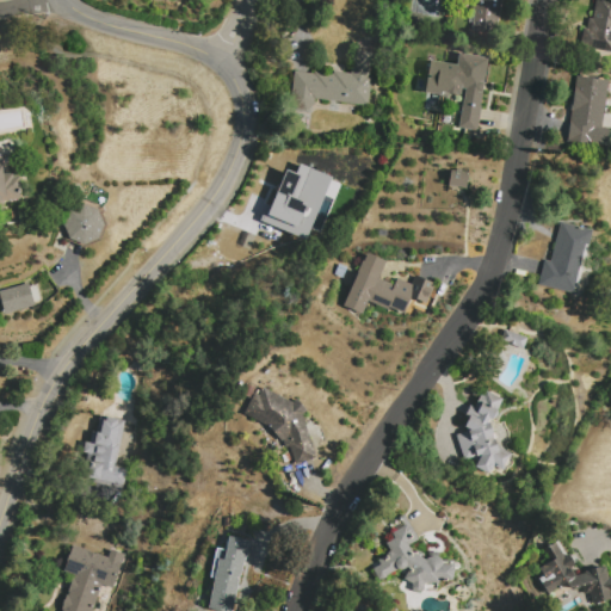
[(501,0),(498,23),(498,26),(494,30),(493,31),(487,32),(471,29),(473,24),(468,23),(470,10),(476,0),(501,0)]
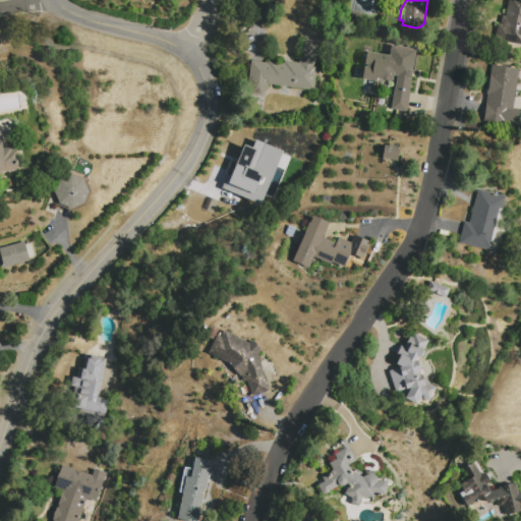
[(508,0),(520,0),(520,46),(495,42),(498,24),(501,24),(502,15),(505,16),(508,0)]
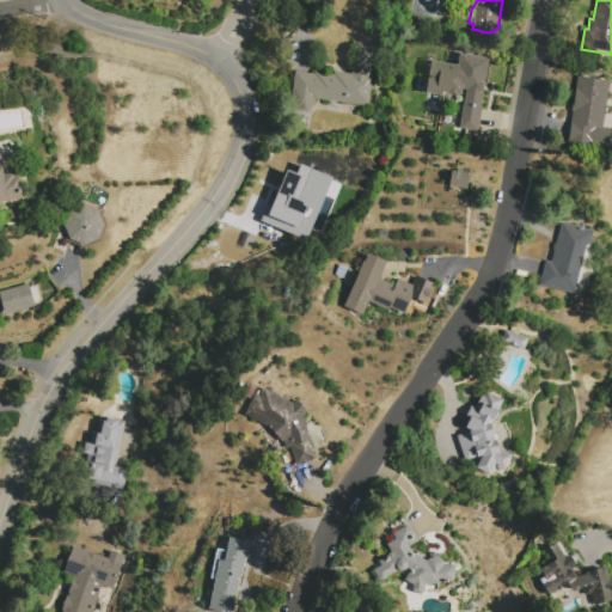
[(368,106),(295,96),(299,72),(314,74),(316,72),(334,74),(334,72),(350,74),(354,50),(373,53),(369,77),(373,77),(368,106)]
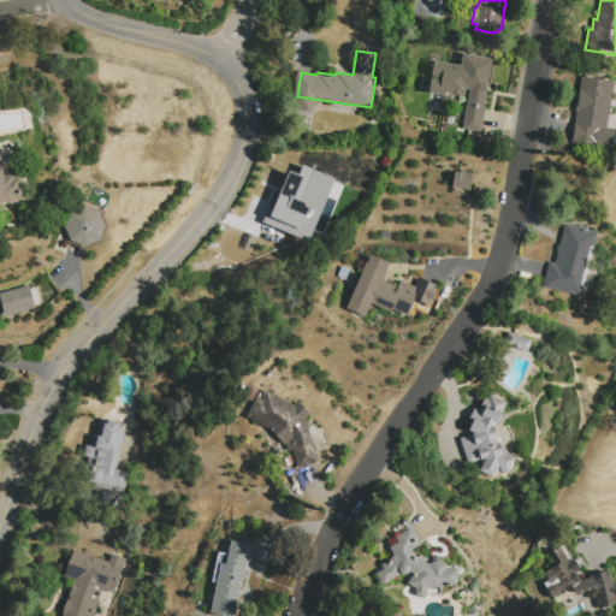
[(463,54),(492,59),(484,106),(485,106),(481,132),(463,129),(469,90),(466,89),(465,95),(446,93),(445,96),(428,93),(434,63),(461,66),(463,54)]
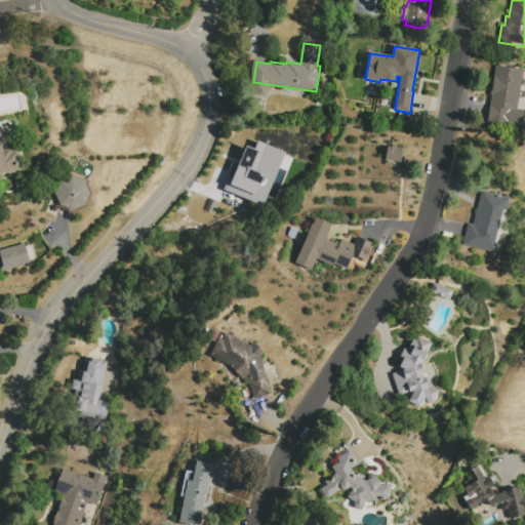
[(495,66),(522,69),(517,110),(523,111),(521,126),(515,125),(515,127),(488,123),(495,66)]
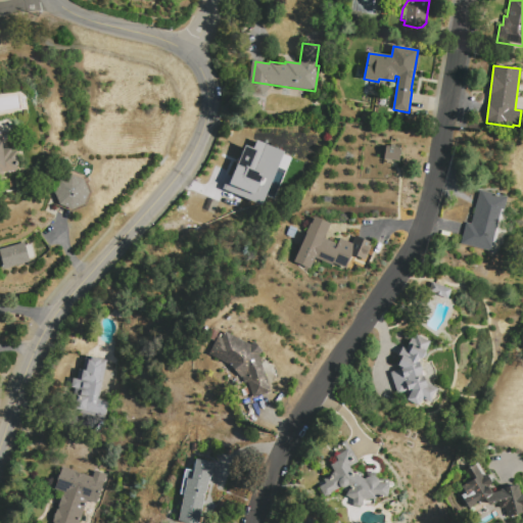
[(0,142),(2,142),(3,149),(11,147),(11,151),(16,151),(19,171),(0,174),(0,142)]
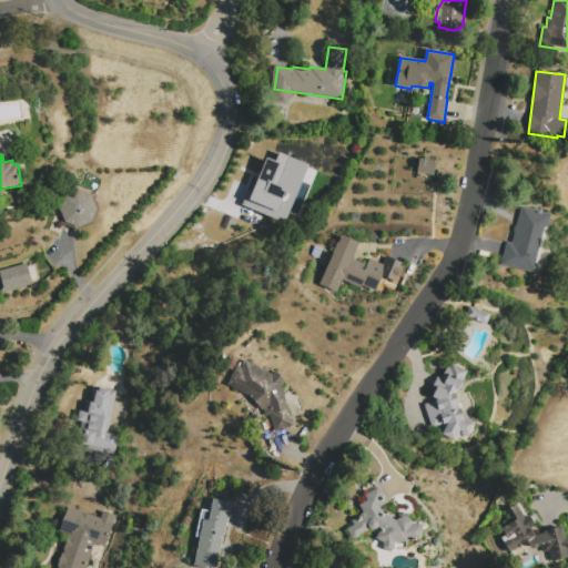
[(434,160),(417,159),(416,172),(433,174),(434,160)]
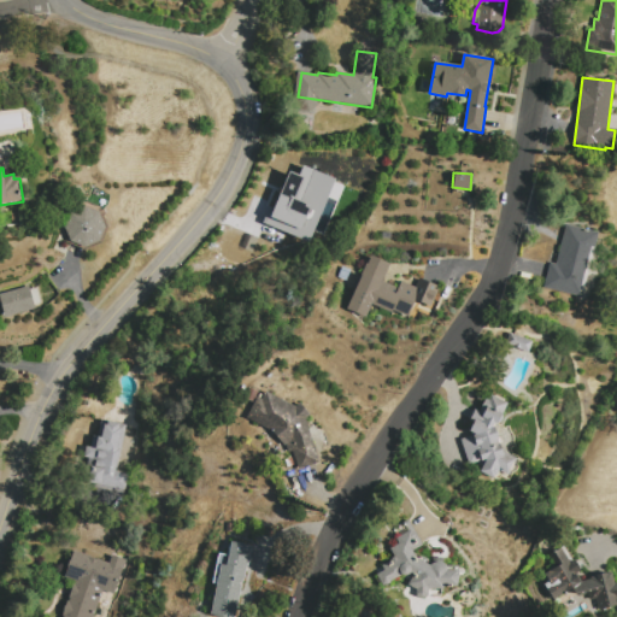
[(264,194),(297,197),(294,224),(280,223),(262,251),(256,247),(241,269),(223,257),(264,194)]
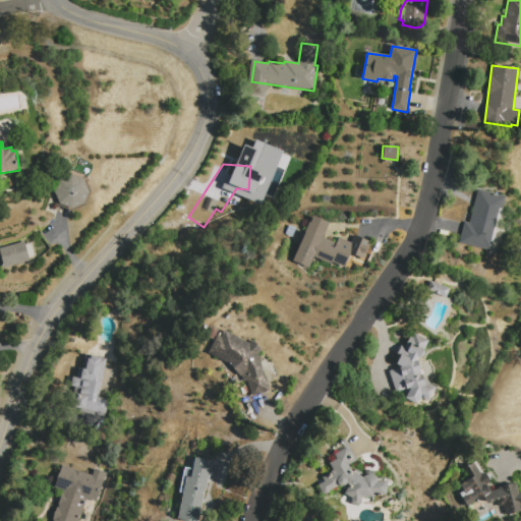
[(59,180),(72,174),(84,180),(89,192),(83,204),(71,209),(60,204),(54,191),(59,180)]
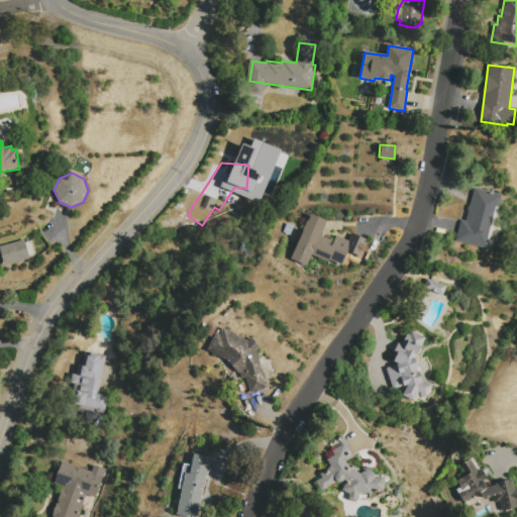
[(9,179),(17,178),(18,185),(10,186),(9,179)]
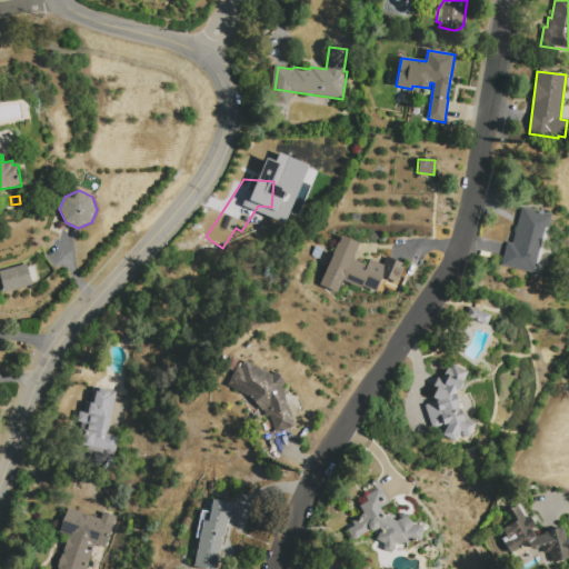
[(536,275),(502,266),(508,242),(512,243),(521,208),(551,216),(536,275)]
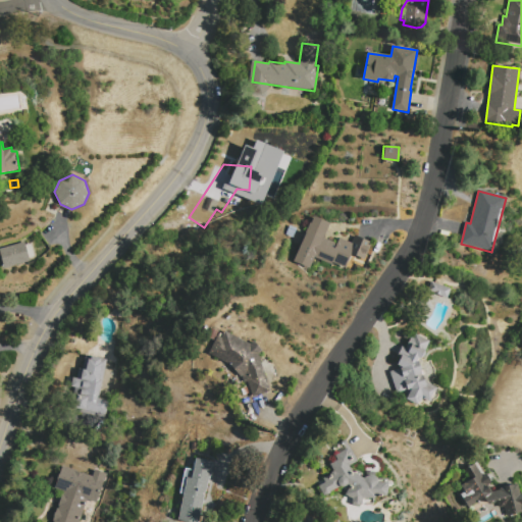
[(355,236),(369,242),(367,247),(369,248),(365,255),(364,254),(362,259),(350,254),(329,254),(329,258),(304,258),(304,237),(320,237),(320,233),(345,233),(345,243),(352,242),(355,236)]
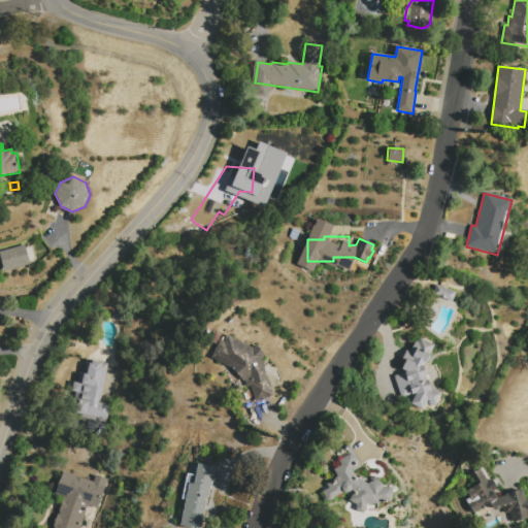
[(1,273),(0,269),(0,252),(25,244),(26,248),(32,245),(36,260),(30,261),(31,265),(1,273)]
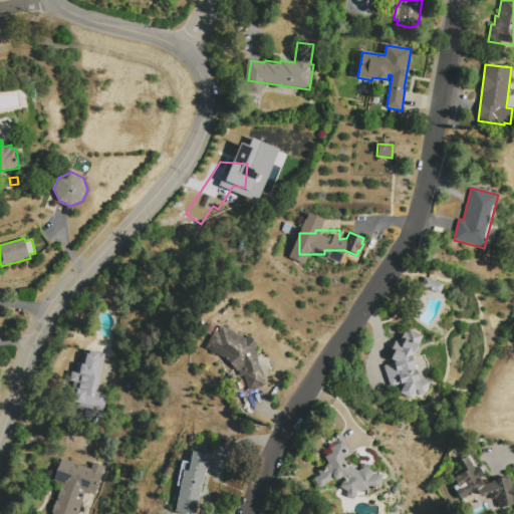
[(440,294),(422,287),(425,278),(444,284),(440,294)]
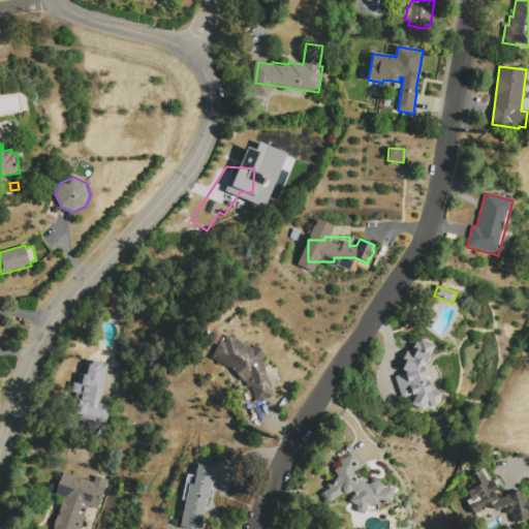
[(274,397),(255,403),(248,381),(243,383),(232,370),(211,360),(220,340),(224,342),(227,336),(253,349),(257,345),(266,355),(261,359),(274,397)]
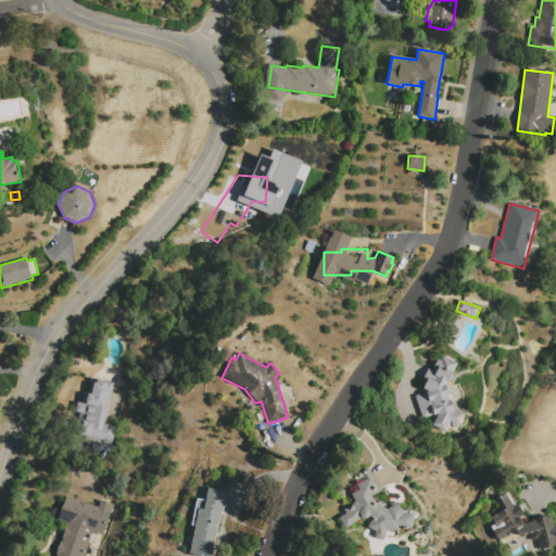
[(453,409),(463,415),(456,428),(449,424),(446,429),(445,428),(444,431),(432,425),(437,416),(422,420),(416,396),(426,393),(424,388),(428,378),(437,382),(436,379),(426,375),(428,369),(432,371),(432,369),(438,358),(441,359),(442,356),(457,364),(453,373),(453,376),(451,380),(449,380),(447,383),(445,382),(444,386),(445,386),(449,395),(447,395),(449,401),(451,400),(453,409)]
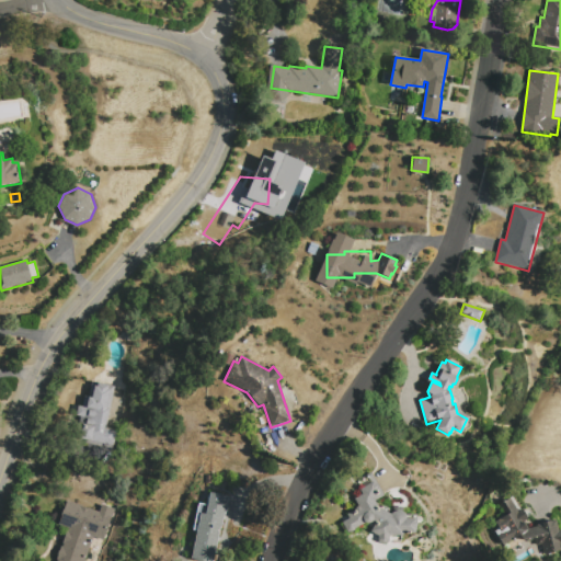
[(112,448),(78,441),(83,416),(76,414),(78,405),(82,407),(84,396),(89,397),(92,381),(109,386),(109,389),(114,390),(104,428),(116,432),(112,448)]
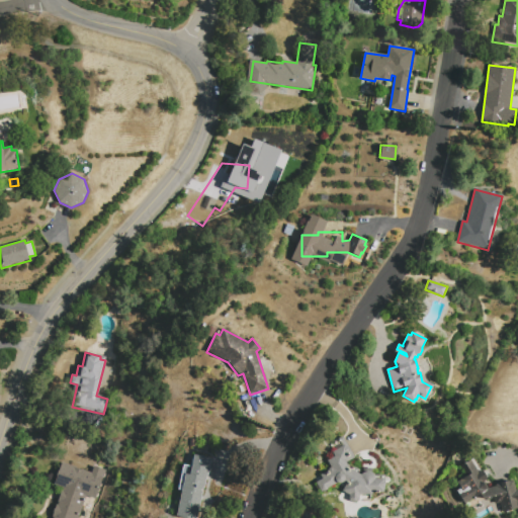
[(344,445),(345,447),(346,447),(347,448),(348,449),(348,450),(348,452),(349,453),(351,452),(354,457),(350,459),(349,457),(344,459),(348,467),(351,468),(352,466),(353,467),(356,467),(359,470),(360,471),(359,473),(360,475),(362,473),(364,472),(367,471),(370,472),(373,475),(374,476),(374,479),(383,479),(383,482),(384,483),(384,484),(384,486),(384,487),(383,488),(383,493),(379,493),(379,494),(374,494),(374,493),(371,493),(372,495),(359,495),(359,501),(356,501),(356,502),(355,502),(353,502),(352,502),(351,501),(349,501),(349,495),(346,495),(345,483),(343,482),(342,483),(341,483),(340,484),(338,484),(337,483),(328,488),(327,490),(327,491),(325,492),(323,492),(321,492),(316,483),(319,482),(317,479),(321,477),(320,476),(328,470),(328,469),(329,468),(330,467),(331,467),(327,460),(336,456),(334,451),(344,445)]
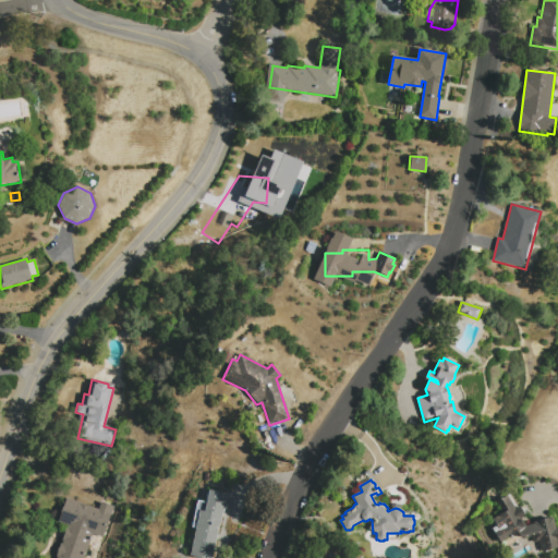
[(201,557),(190,556),(198,510),(205,511),(209,490),(228,494),(225,512),(223,512),(220,525),(219,525),(213,557),(201,557)]
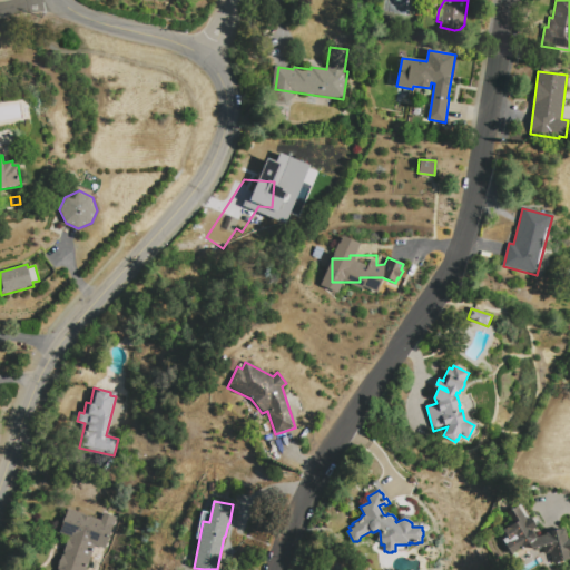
[(518,507),(526,520),(528,518),(531,519),(533,521),(534,524),(536,527),(536,529),(532,530),(537,537),(546,536),(544,533),(550,532),(550,531),(559,529),(560,534),(561,529),(564,529),(567,539),(569,538),(569,559),(552,563),(549,553),(544,554),(542,548),(532,550),(530,542),(511,553),(505,546),(521,536),(518,530),(507,537),(503,530),(513,523),(508,513),(518,507)]
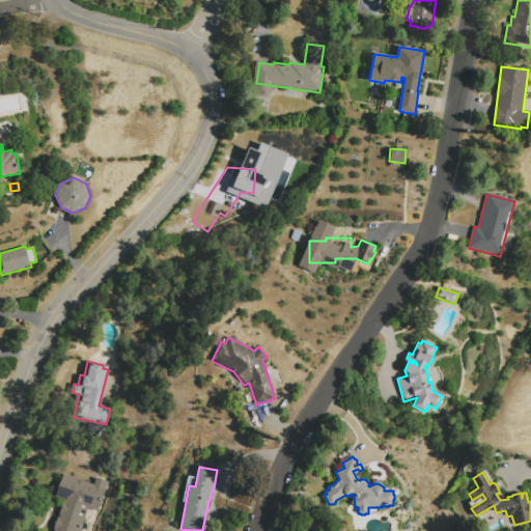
[(63,474),(77,479),(76,479),(86,482),(93,484),(96,477),(109,481),(99,511),(87,507),(79,530),(53,530),(54,530),(58,518),(59,515),(58,514),(62,502),(63,503),(64,500),(55,497),(63,474)]
